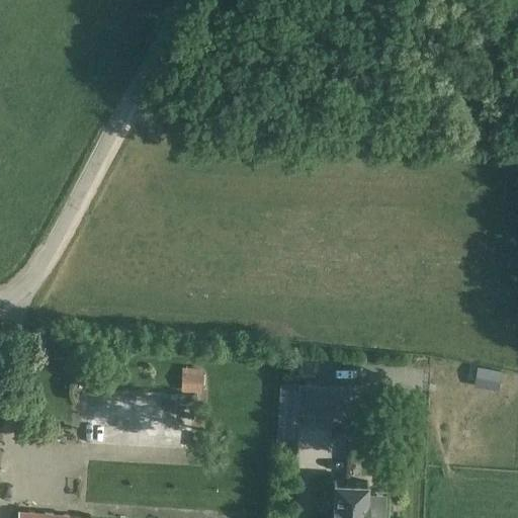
[(501,386),(503,367),(478,364),(476,384),(501,386)]
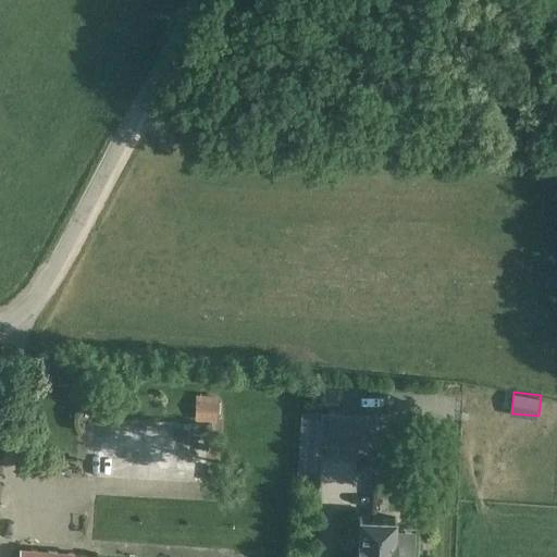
[(197,393),(196,420),(221,421),(221,393),(197,393)]
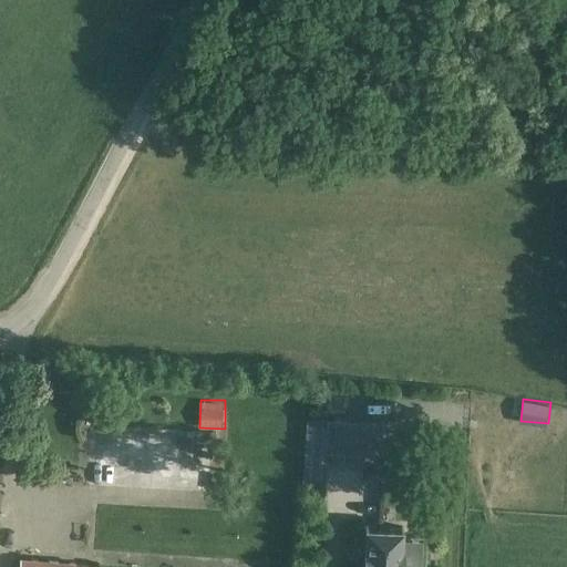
[(326,451),(381,455),(383,424),(328,420),(326,451)]
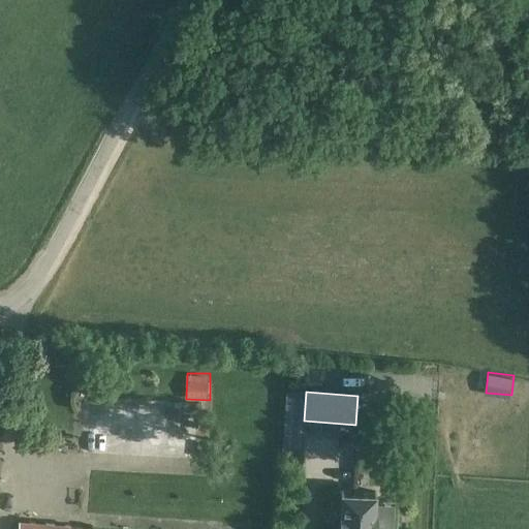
[(343,490),(340,528),(374,528),(377,492),(343,490)]
